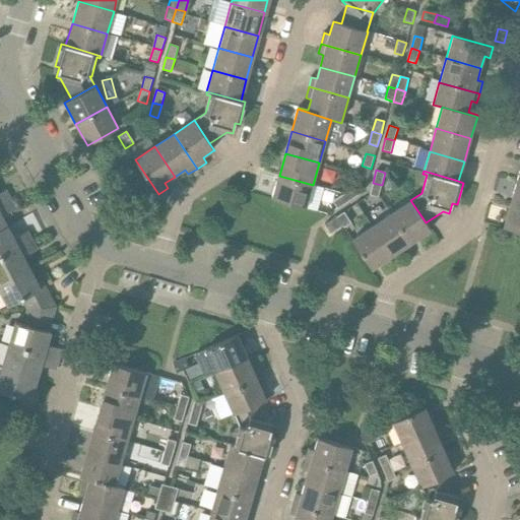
[(313,185),(279,176),(272,199),(306,208),(313,185)]
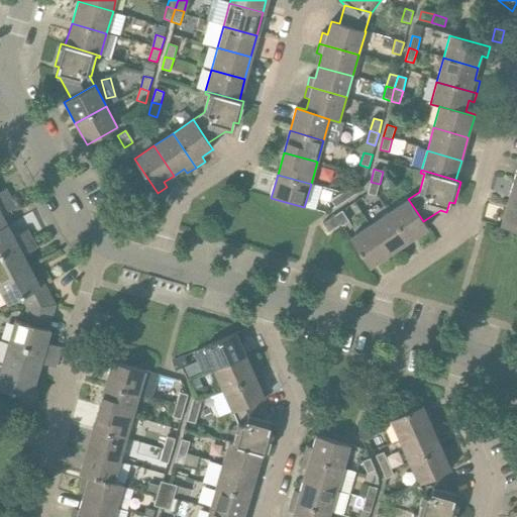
[(508,203),(516,205),(516,180),(514,180),(508,203)]
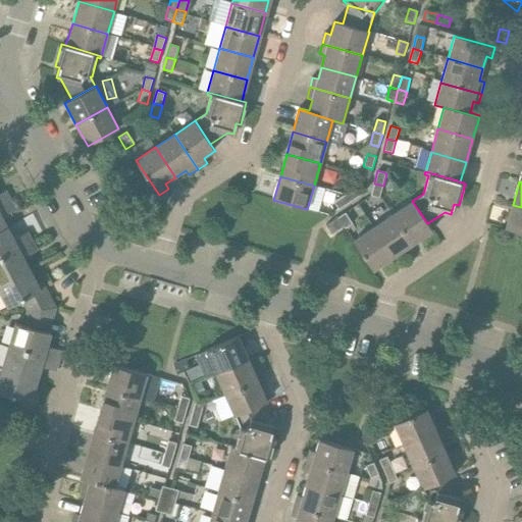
[(371,196),(379,198),(383,186),(374,184),(371,196)]
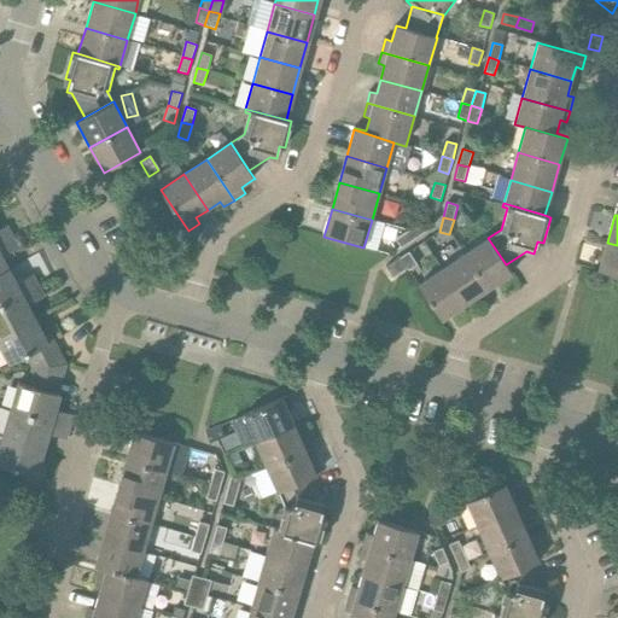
[(408,232),(414,240),(426,232),(421,223),(408,232)]
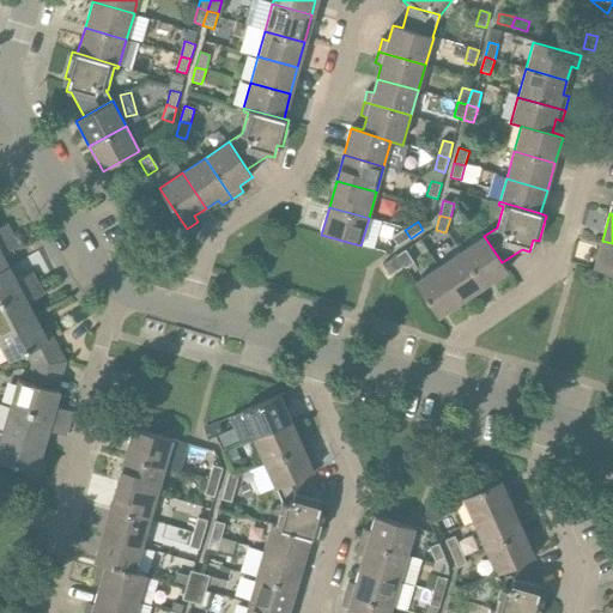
[(0,241),(13,235),(7,224),(0,226),(0,241)]
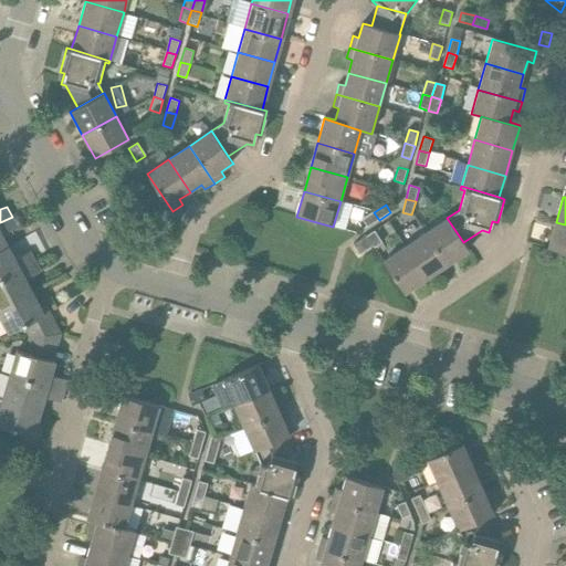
[(367,228),(379,220),(374,212),(362,220),(367,228)]
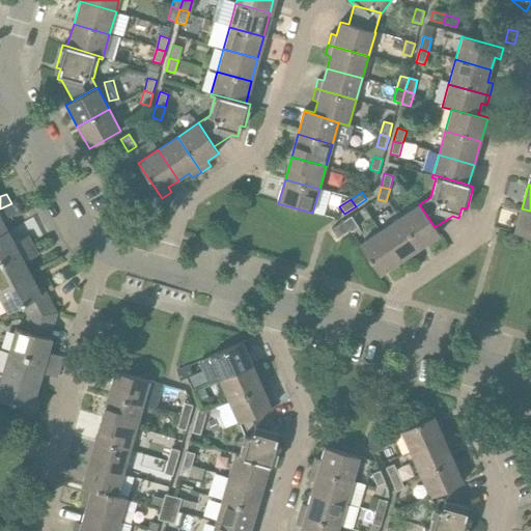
[(0,236),(8,232),(2,220),(16,213),(11,203),(0,208),(0,236)]
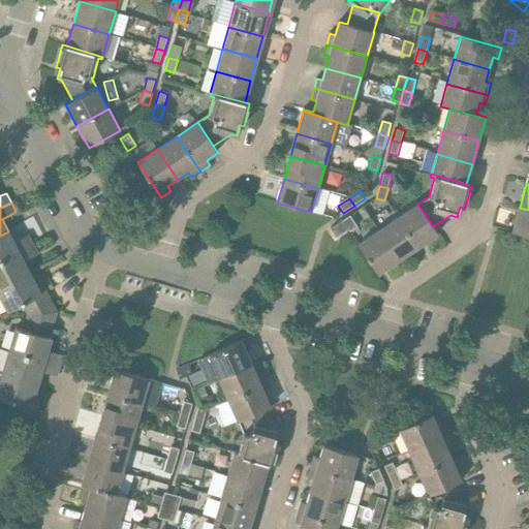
[(437,234),(433,226),(417,204),(399,217),(418,247),(437,234)]
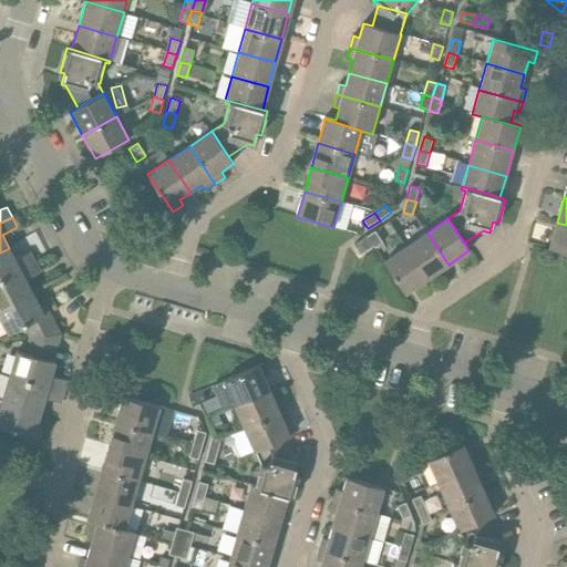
[(549,248),(566,253),(566,225),(557,223),(549,248)]
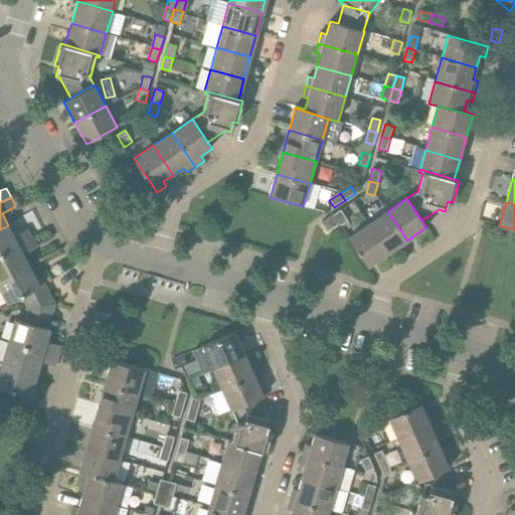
[(340,226),(348,221),(341,210),(333,215),(339,223),(340,226)]
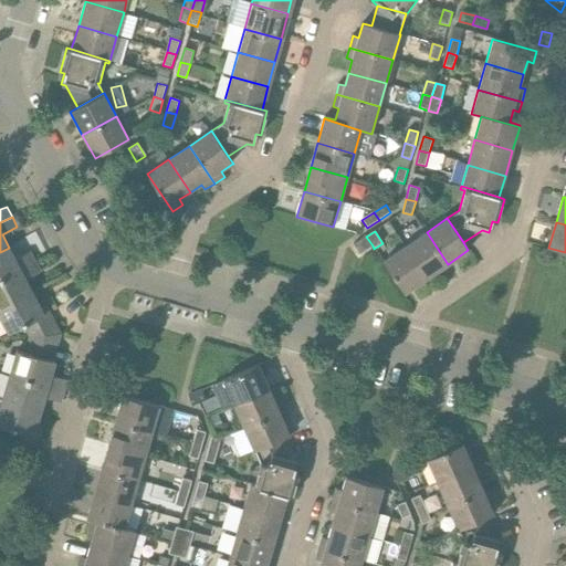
[(426,279),(448,264),(427,232),(404,247),(426,279)]
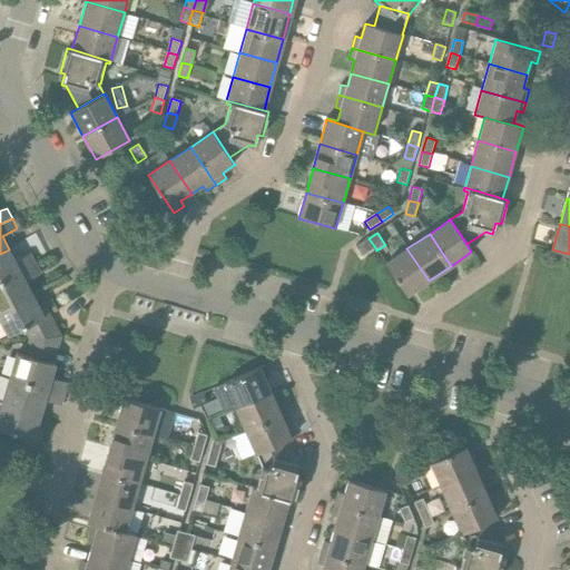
[(362,256),(375,247),(369,238),(355,247),(362,256)]
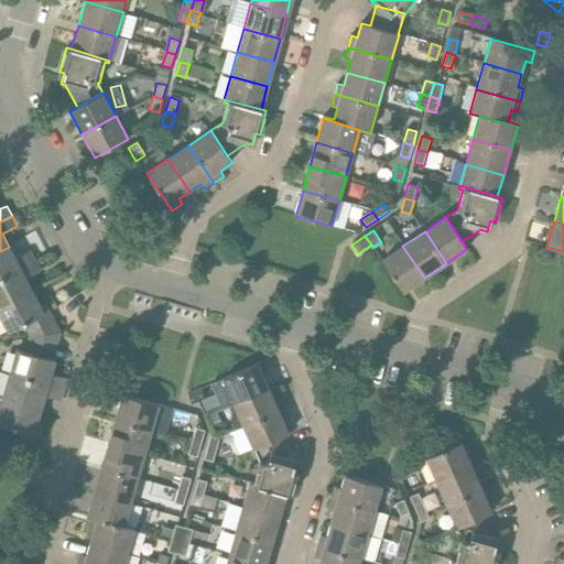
[(402,292),(424,278),(402,246),(381,260),(402,292)]
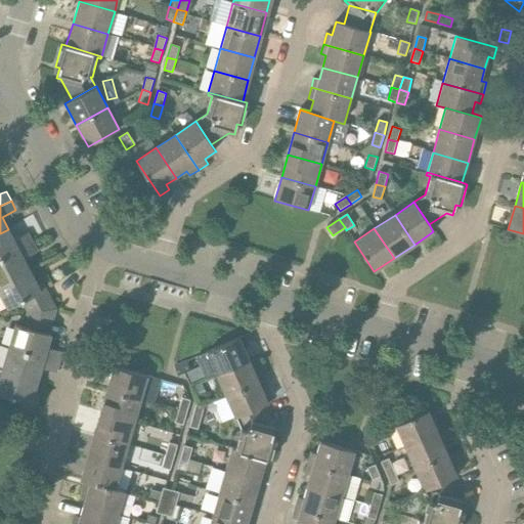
[(0,233),(0,258),(33,242),(28,232),(13,239),(8,229),(0,233)]
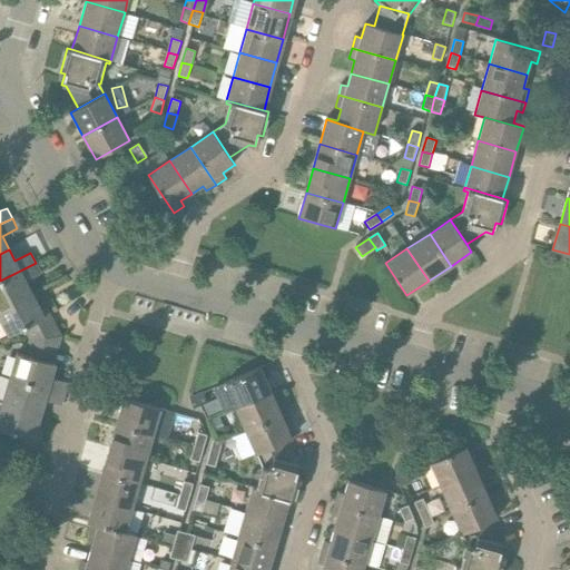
[(0,311),(32,294),(26,282),(41,274),(36,263),(0,281),(0,311)]
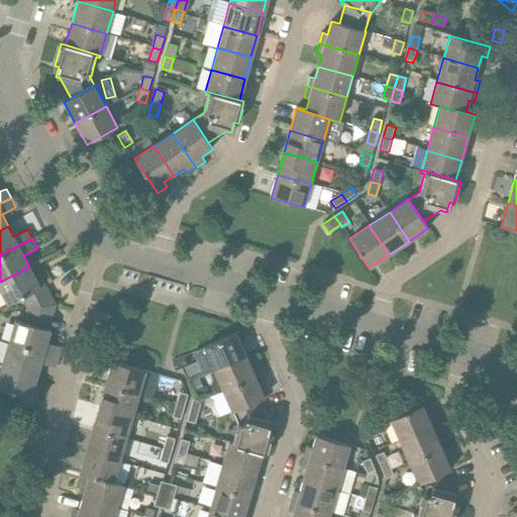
[(21,298),(25,308),(49,295),(39,275),(35,278),(29,267),(0,282),(0,292),(7,306),(21,298)]
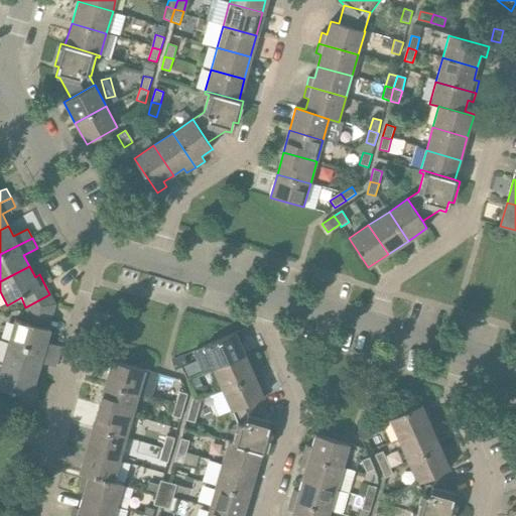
[(49,294),(25,307),(24,310),(51,318),(54,307),(55,304),(49,294)]
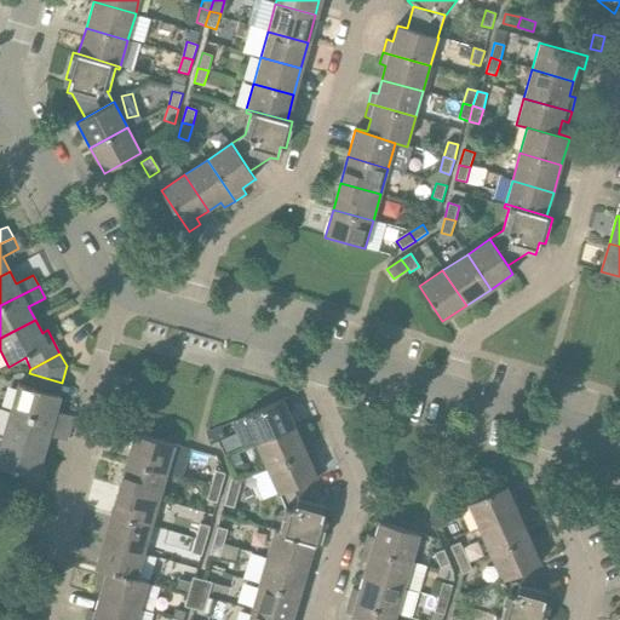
[(58,395),(62,383),(29,373),(26,386),(18,384),(11,408),(72,426),(74,417),(74,415),(57,411),(61,396),(58,395)]
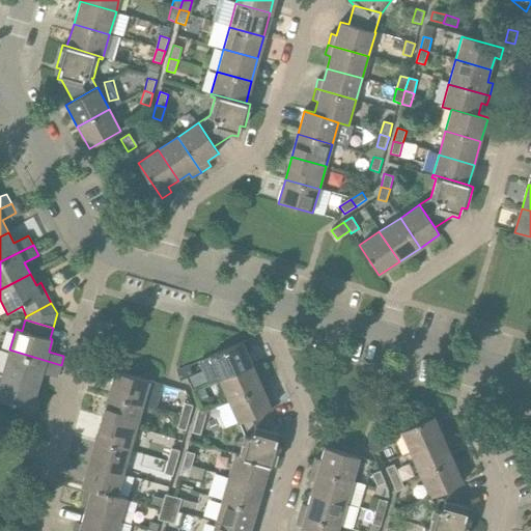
[(219,380),(251,365),(246,354),(251,351),(246,340),(208,358),(219,380)]
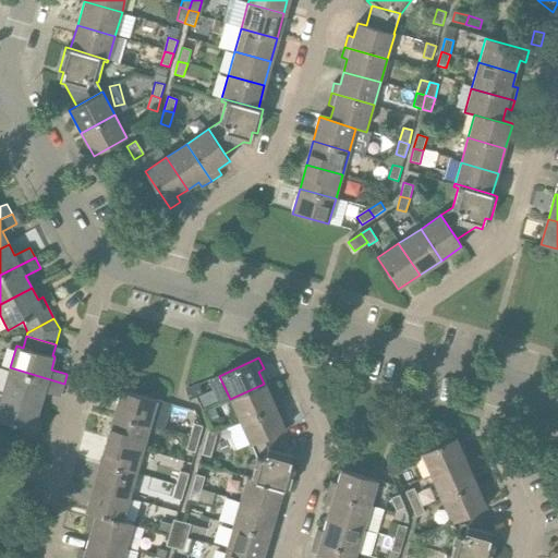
[(45,392),(60,397),(64,384),(10,367),(1,395),(40,405),(45,392)]
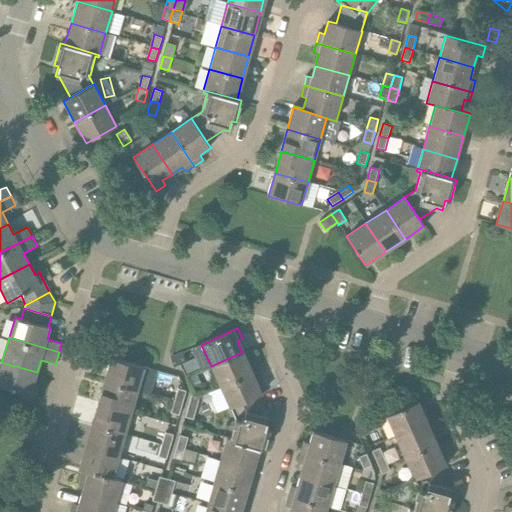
[(220,387),(256,370),(252,361),(247,363),(242,352),(211,366),(220,387)]
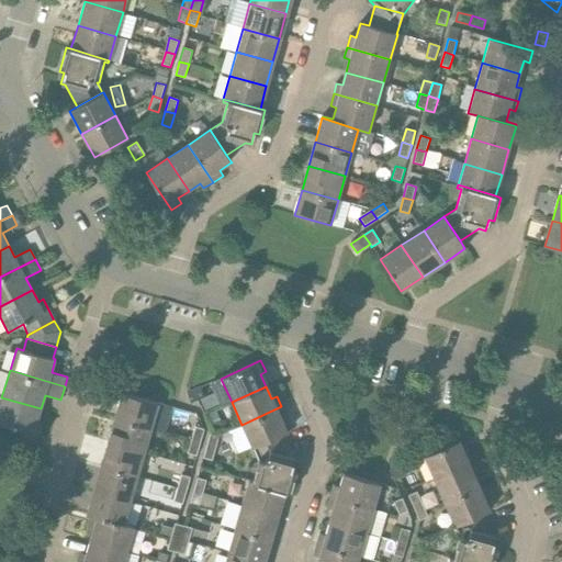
[(191,402),(204,396),(200,388),(188,393),(191,402)]
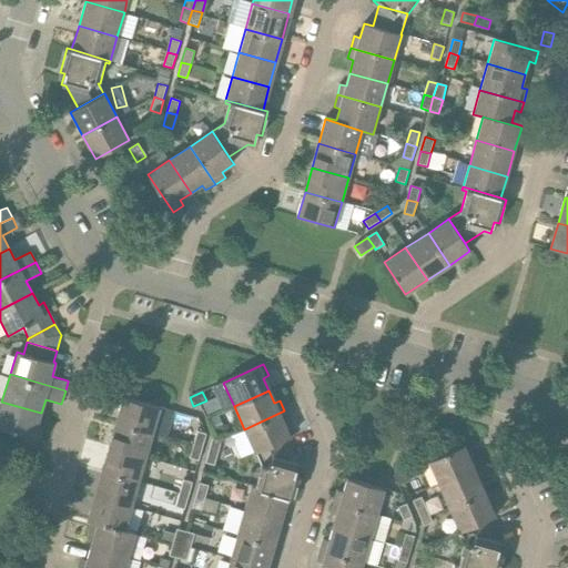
[(115,423),(153,434),(160,407),(123,397),(115,423)]
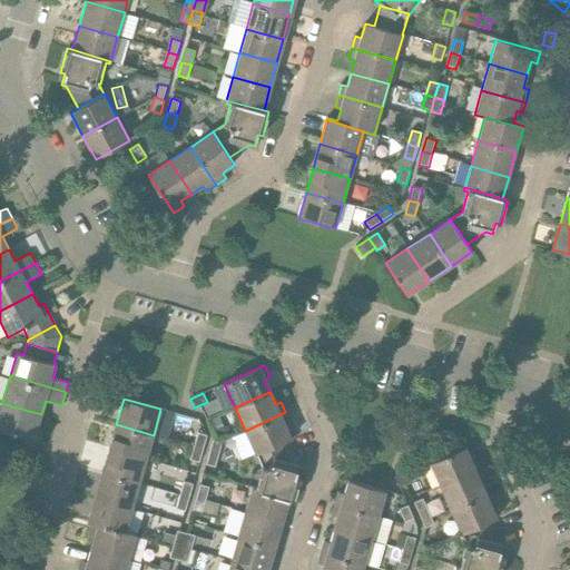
[(0,408),(0,429),(12,433),(8,445),(36,454),(43,429),(38,426),(41,414),(1,403),(0,408)]
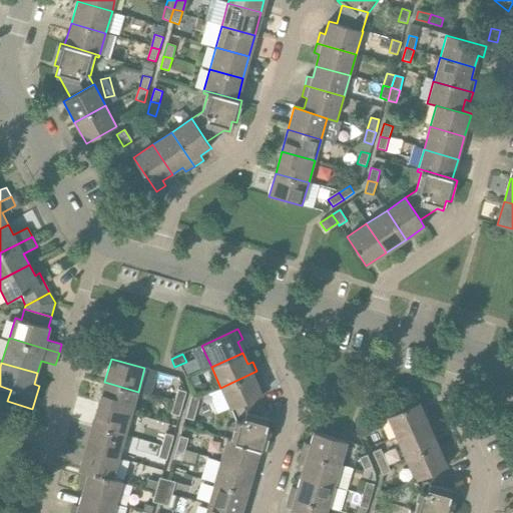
[(253,398),(262,395),(257,383),(262,381),(257,371),(220,388),(230,409),(253,398)]
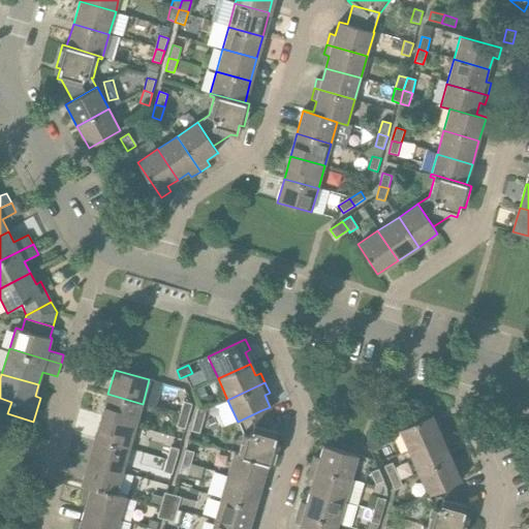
[(101,414),(136,425),(143,404),(107,394),(101,414)]
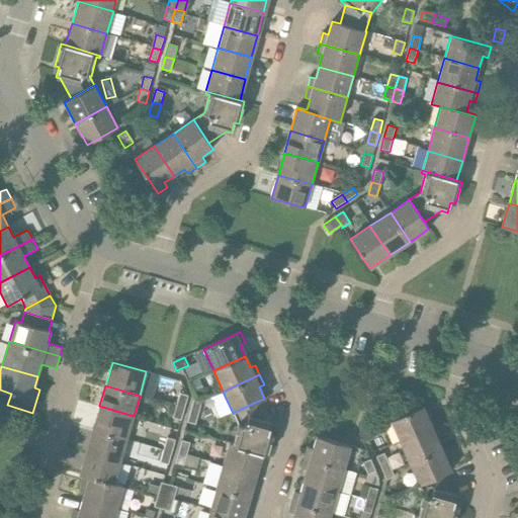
[(176,406),(185,409),(188,397),(180,394),(176,406)]
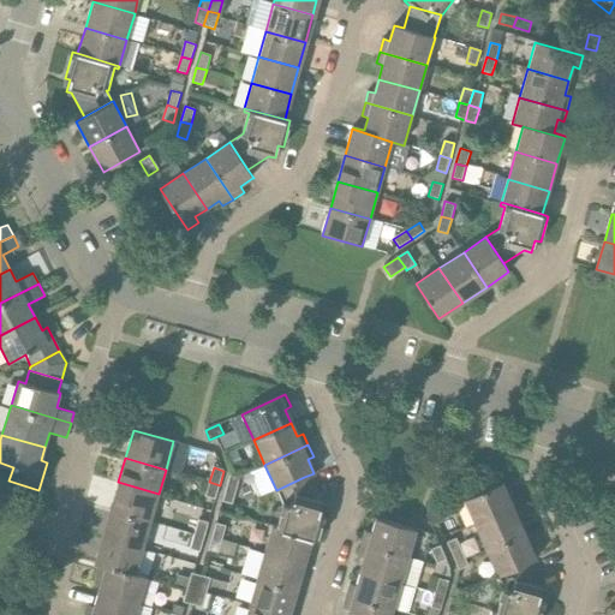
[(226,487),(237,490),(240,475),(231,472),(226,487)]
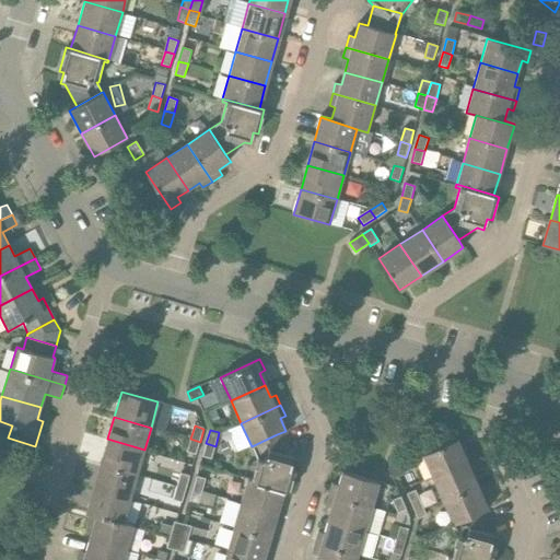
[(289,492),(295,469),(290,467),(293,456),(287,454),(277,434),(252,446),(257,458),(252,478),(247,477),(246,480),(283,491),(289,492)]
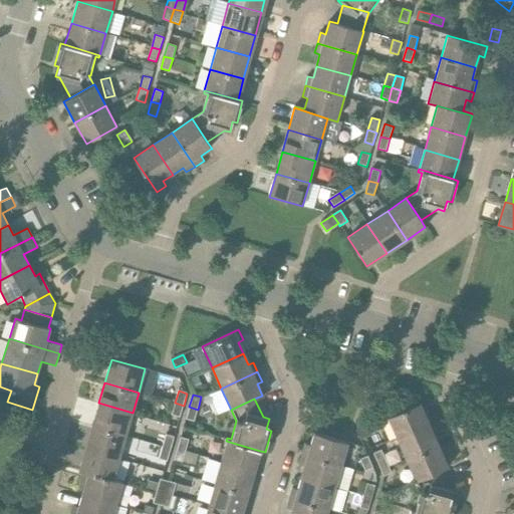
[(92,427),(126,436),(133,413),(98,403),(92,427)]
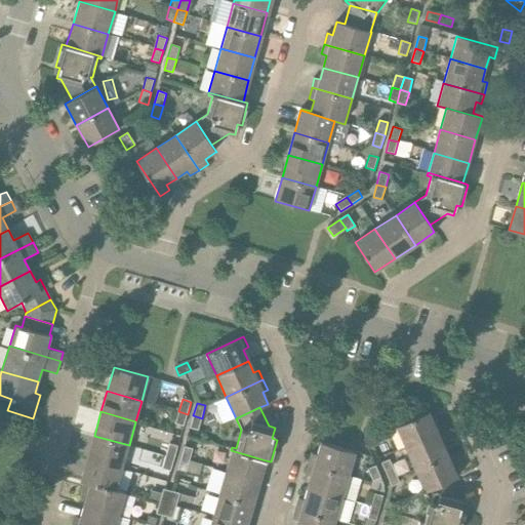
[(174,423),(184,427),(188,414),(178,411),(174,423)]
